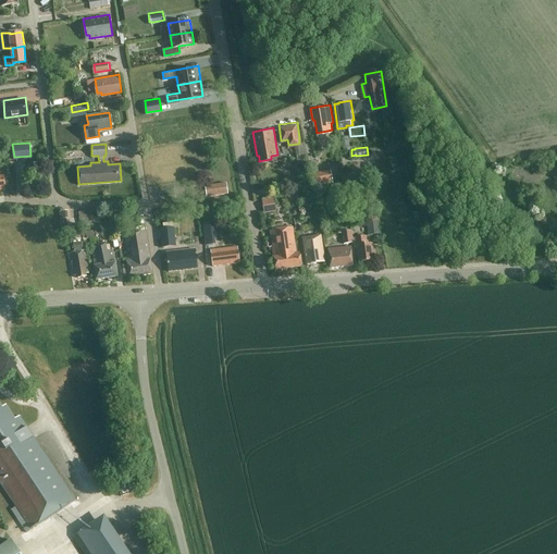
[(332,169),(314,172),(317,184),(335,181),(332,169)]
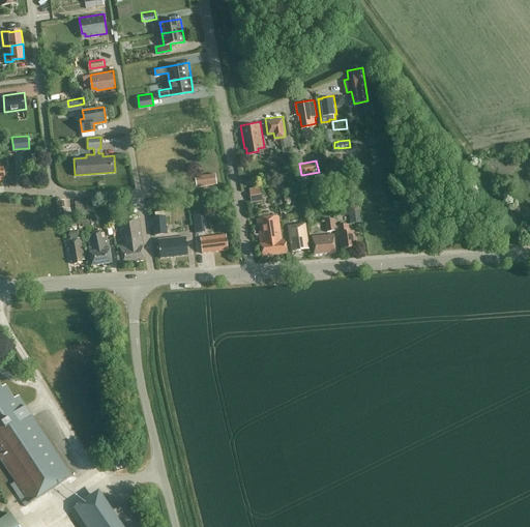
[(345,162),(331,164),(331,167),(328,168),(329,171),(347,168),(345,162)]
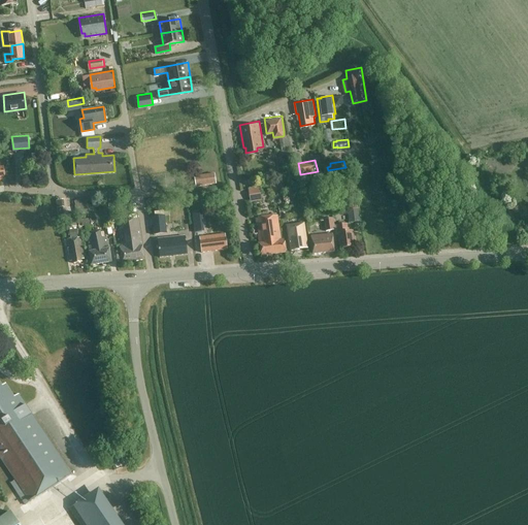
[(24,164),(24,176),(37,176),(37,164),(24,164)]
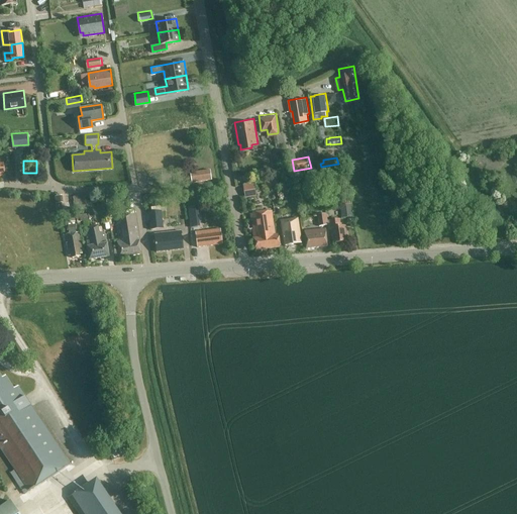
[(192,181),(211,178),(209,168),(190,171),(192,181)]
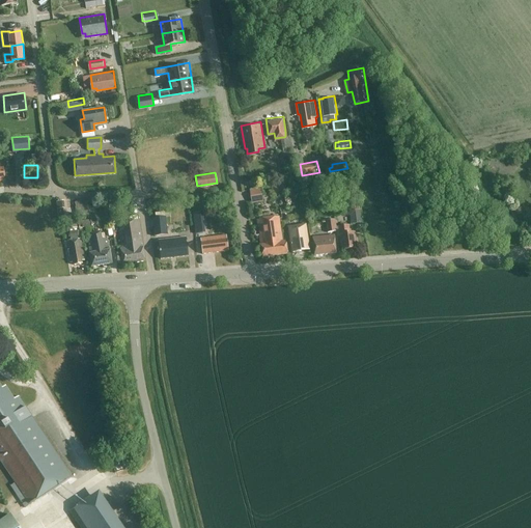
[(263,188),(252,190),(254,202),(266,200),(263,188)]
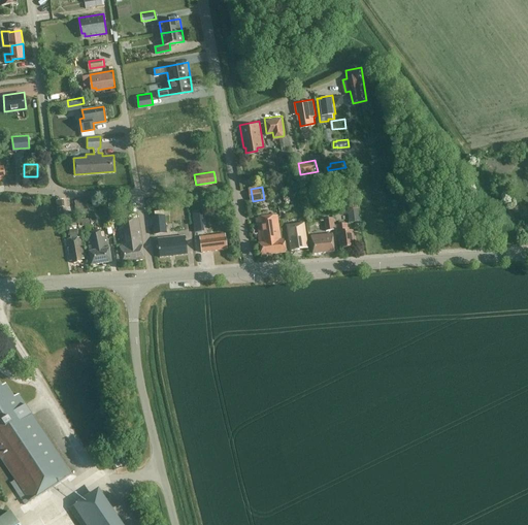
[(360,208),(349,209),(351,222),(361,221),(360,208)]
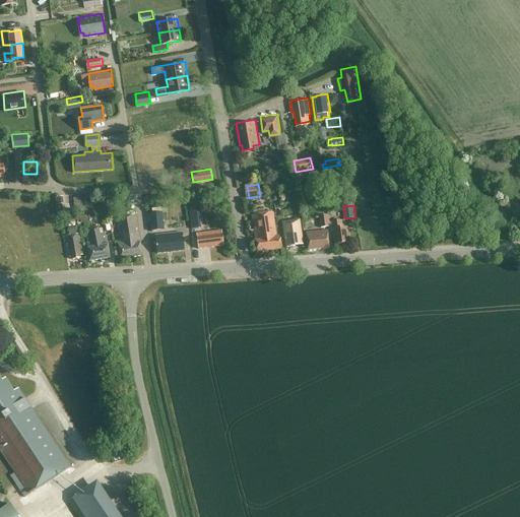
[(74,207),(63,208),(65,222),(76,221),(74,207)]
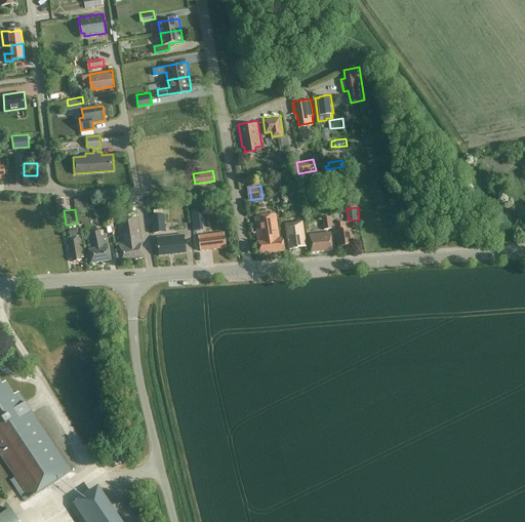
[(164,212),(151,213),(154,232),(166,230),(164,212)]
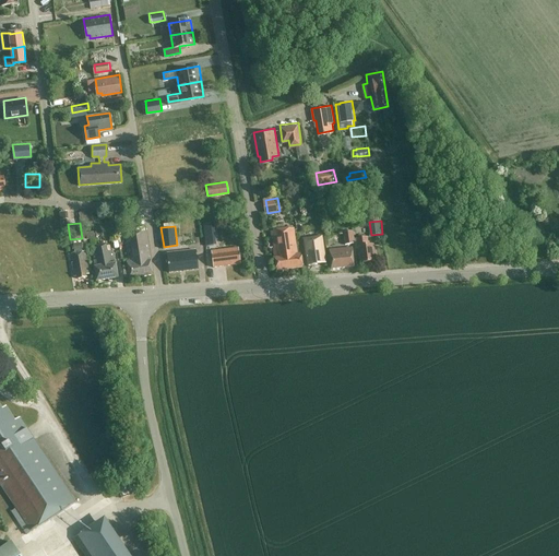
[(277,269),(301,264),(299,252),(296,252),(292,226),(271,229),(277,269)]
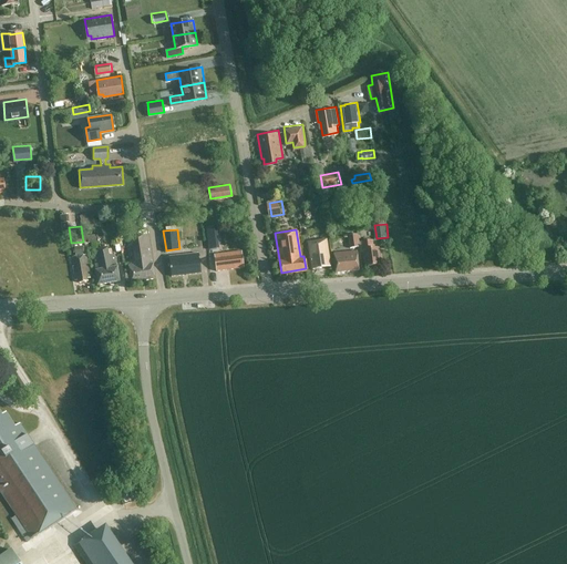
[(96,232),(90,233),(90,234),(88,234),(89,241),(98,239),(96,232)]
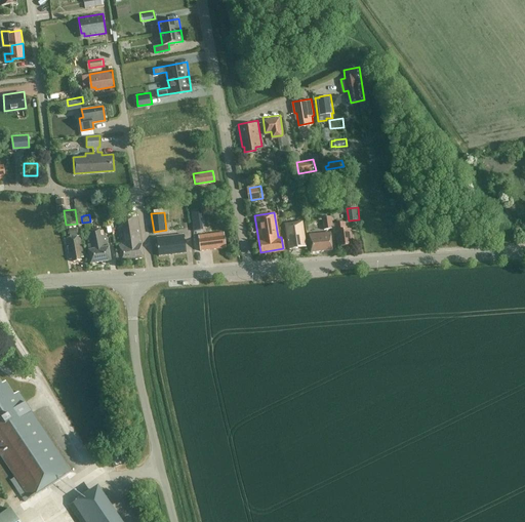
[(121,259),(145,256),(138,215),(119,218),(120,227),(118,227),(121,243),(119,243),(121,259)]
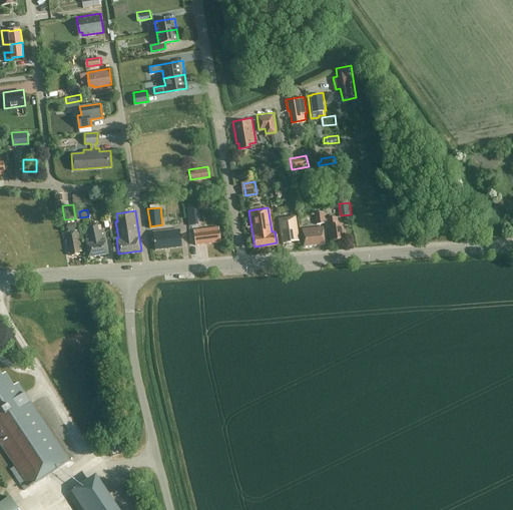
[(283,241),(300,238),(296,215),(295,210),(288,211),(289,216),(279,218),(283,241)]
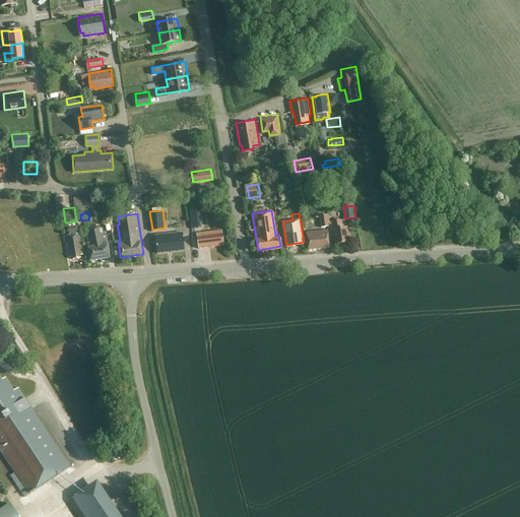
[(330,220),(329,213),(318,215),(318,220),(322,219),(323,227),(331,225),(330,220)]
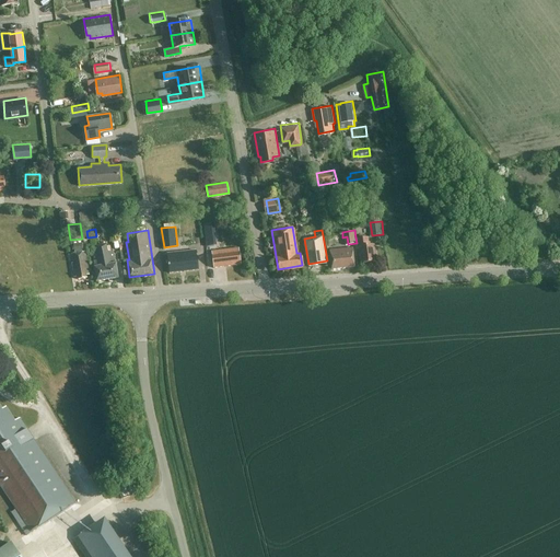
[(362,263),(377,260),(375,243),(370,243),(369,235),(359,236),(362,263)]
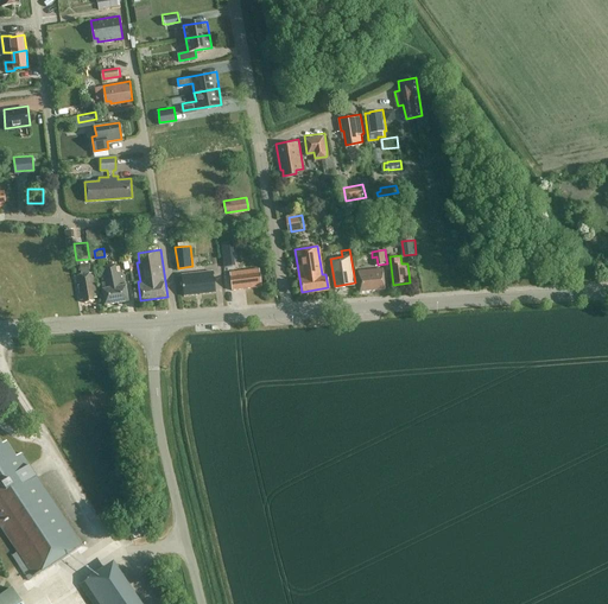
[(80,264),(81,271),(90,269),(89,261),(80,264)]
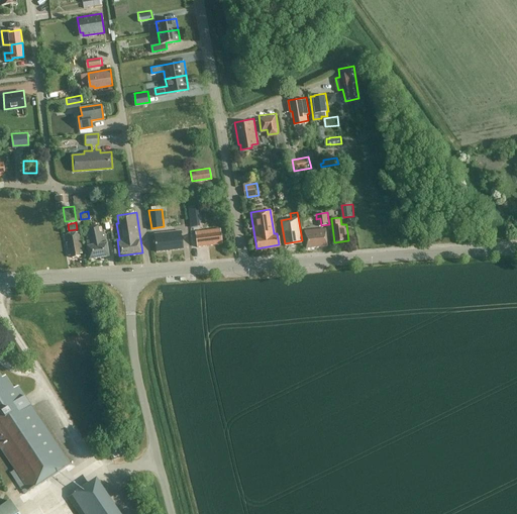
[(90,258),(109,254),(105,230),(99,231),(98,224),(85,226),(90,258)]
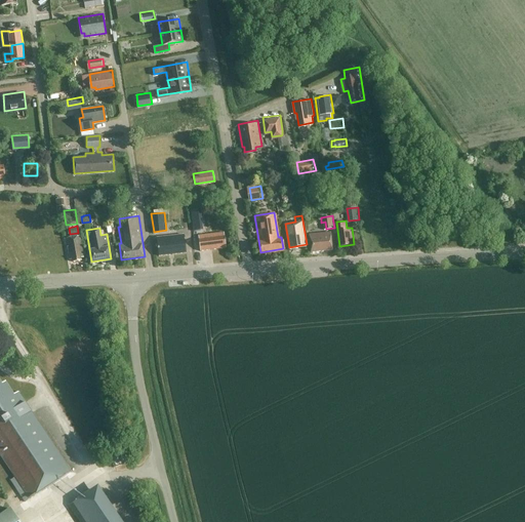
[(200,249),(227,245),(225,230),(198,233),(200,249)]
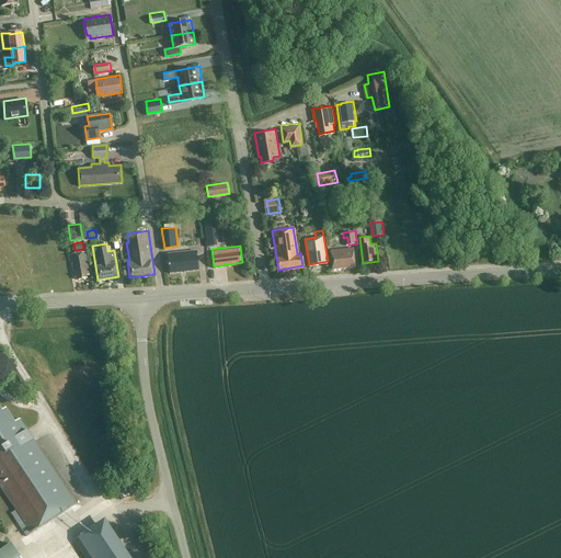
[(334,269),(355,265),(353,247),(332,249),(334,269)]
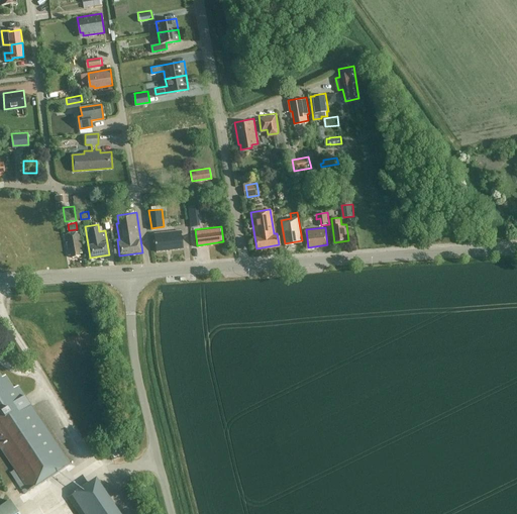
[(157,249),(184,246),(182,228),(154,231),(157,249)]
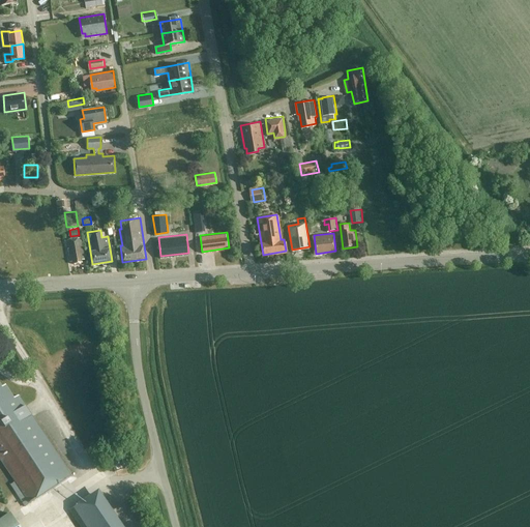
[(82,260),(85,259),(81,237),(68,239),(70,247),(68,249),(70,261),(74,261),(74,263),(82,261),(82,260)]
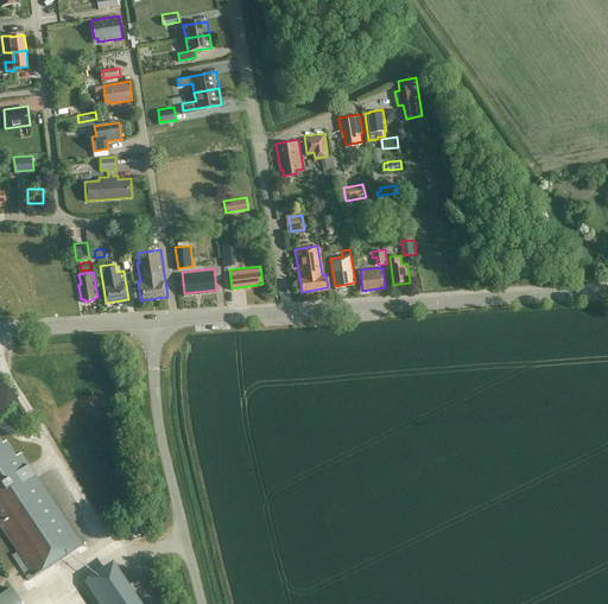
[(0,521),(18,550),(35,573),(82,542),(21,451),(17,453),(7,439),(2,442),(0,437),(0,521)]
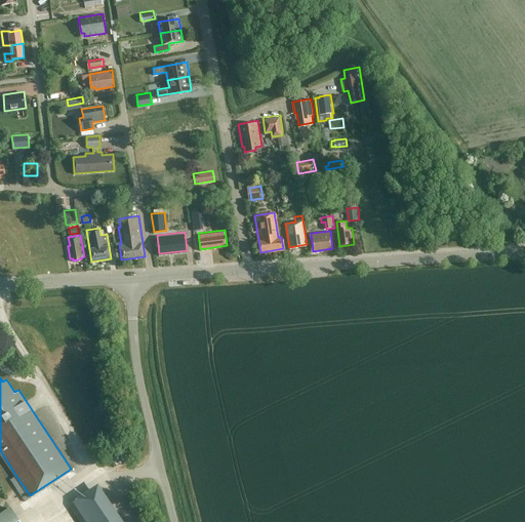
[(124,521),(98,482),(69,502),(82,521),(124,521)]
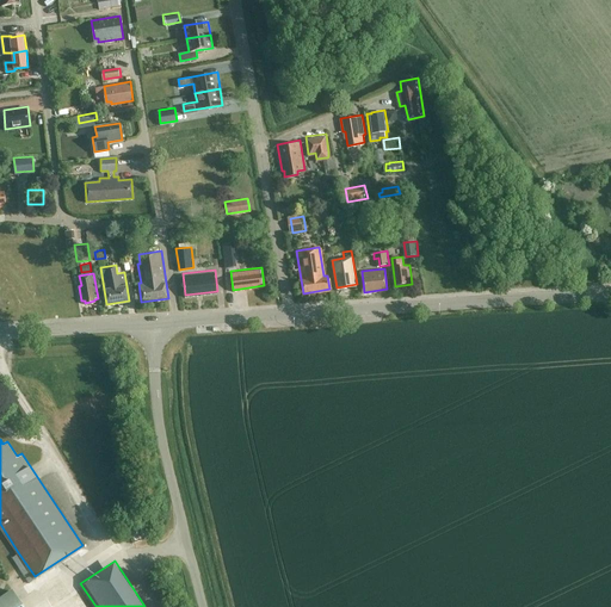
[(23,606),(12,592),(0,599),(0,606),(23,606)]
